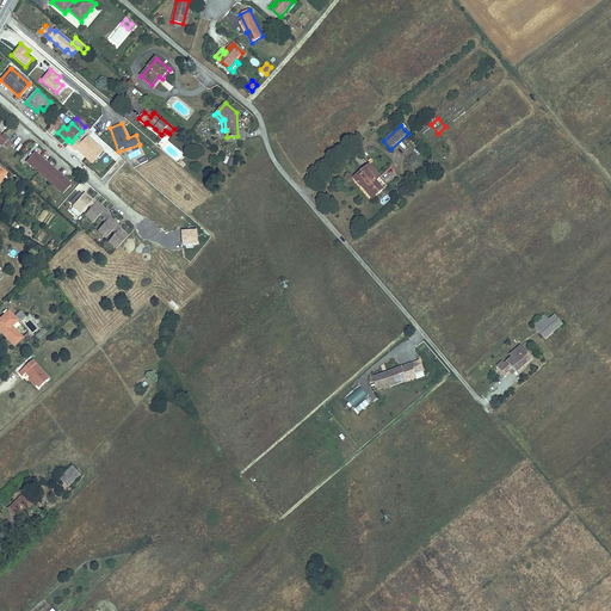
[(0,144),(1,146),(2,146),(6,148),(11,143),(7,140),(2,135),(0,137),(0,144)]
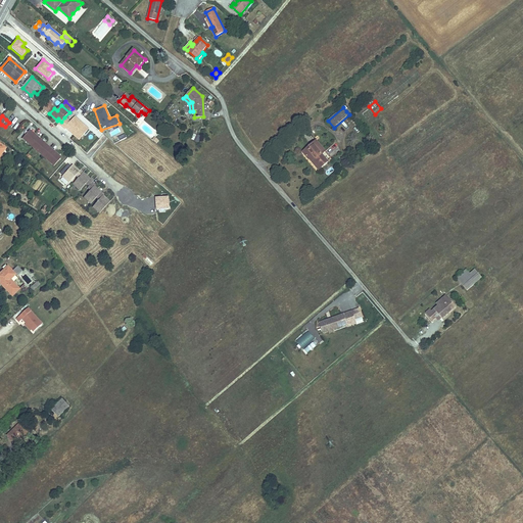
[(77,136),(86,126),(76,117),(70,123),(64,117),(61,122),(60,123),(59,124),(65,129),(67,127),(72,131),(73,130),(74,131),(73,132),(77,136)]
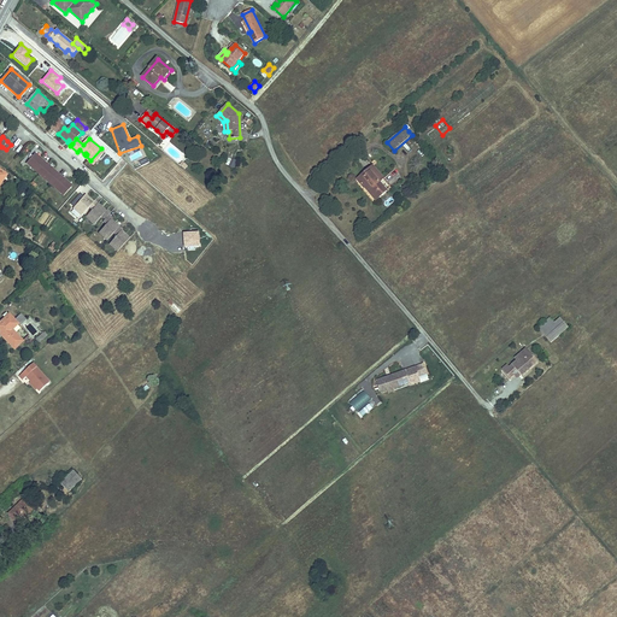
[(94,165),(105,152),(101,148),(90,160),(86,156),(84,154),(80,150),(77,152),(94,165)]
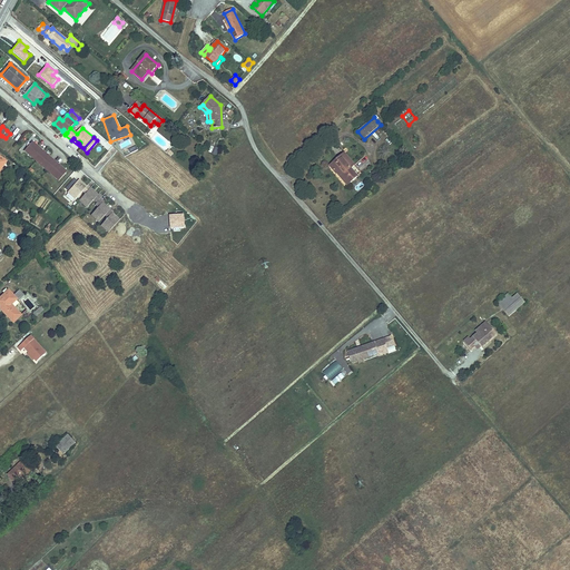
[(7,154),(13,146),(10,143),(3,150),(7,154)]
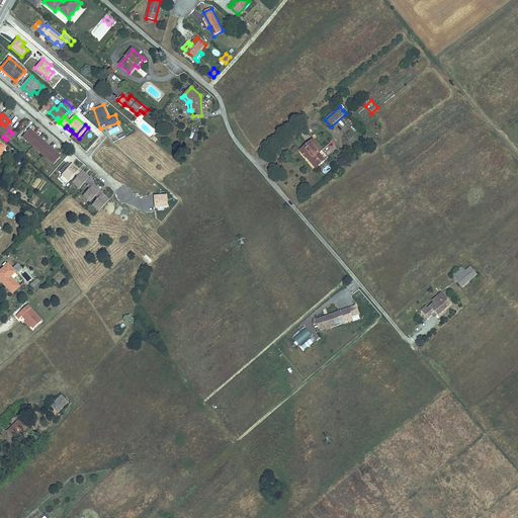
[(29,144),(36,137),(28,130),(22,137),(29,144)]
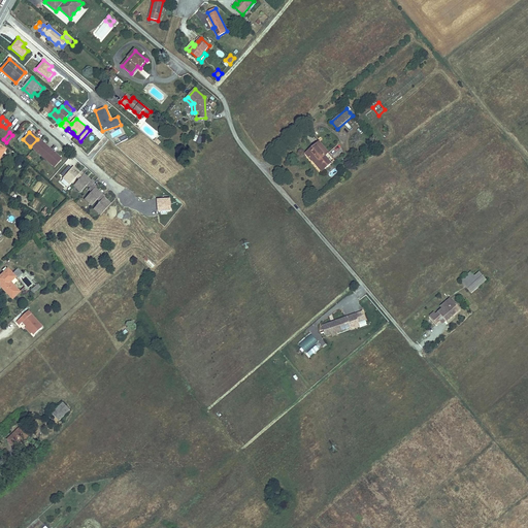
[(33,149),(40,141),(37,139),(30,146),(33,149)]
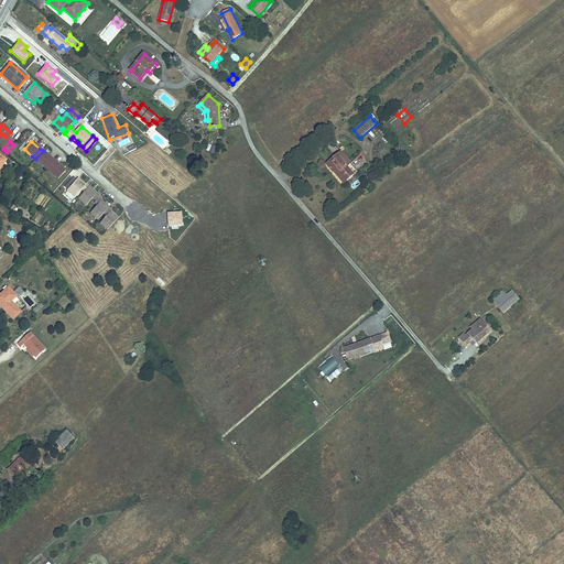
[(44,166),(51,159),(43,151),(35,159),(44,166)]
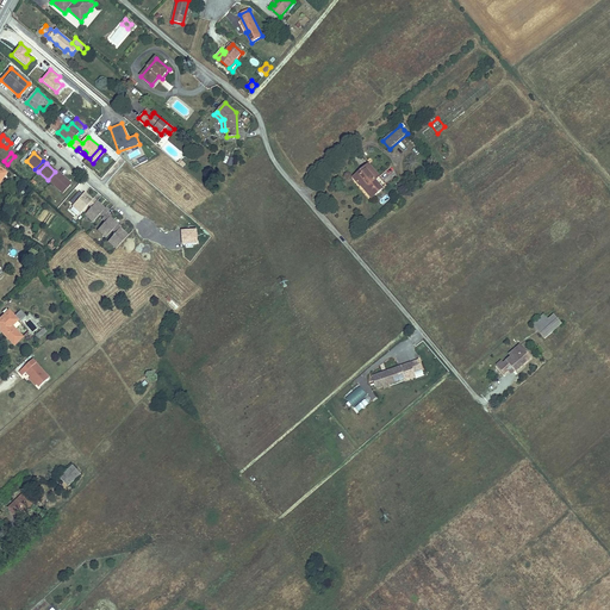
[(383,190),(375,180),(379,176),(368,165),(362,170),(363,173),(355,180),(360,186),(361,185),(372,198),(383,190)]
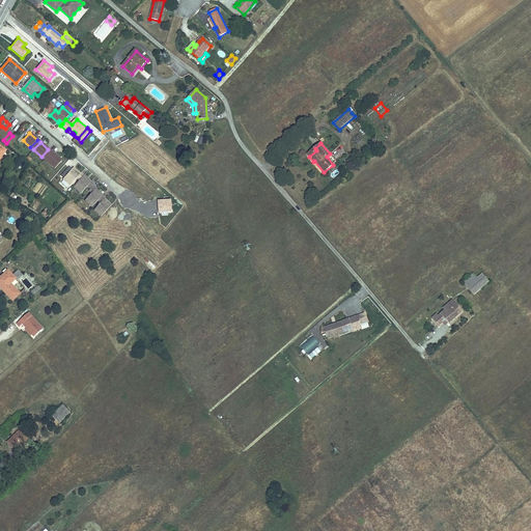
[(44,159),(51,151),(48,149),(42,157),(44,159)]
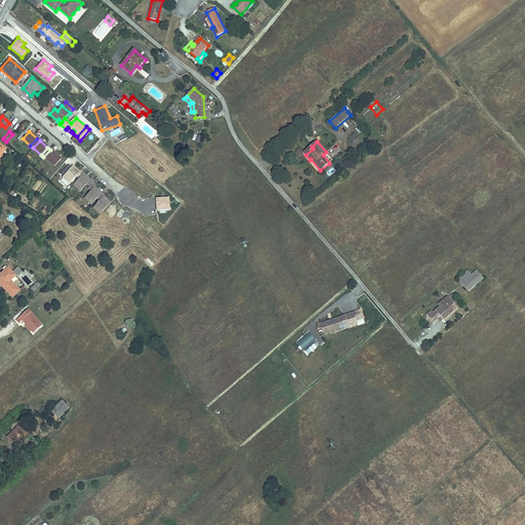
[(46,160),(53,152),(50,150),(43,157),(46,160)]
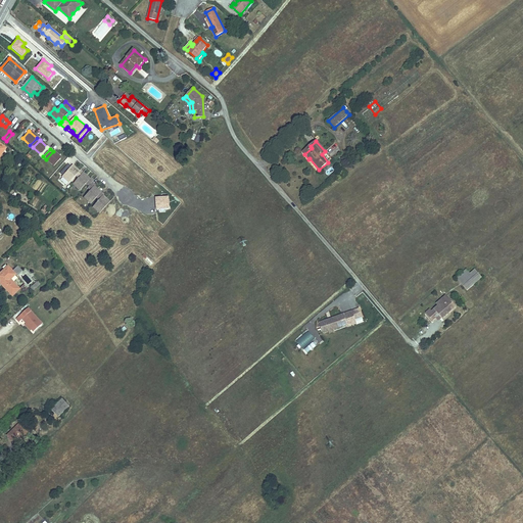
[(54,165),(60,158),(53,151),(46,159),(54,165)]
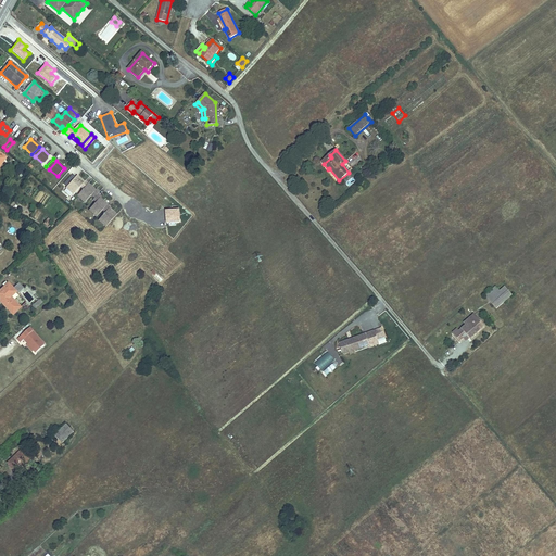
[(352,169),(345,161),(342,164),(349,173),(352,169)]
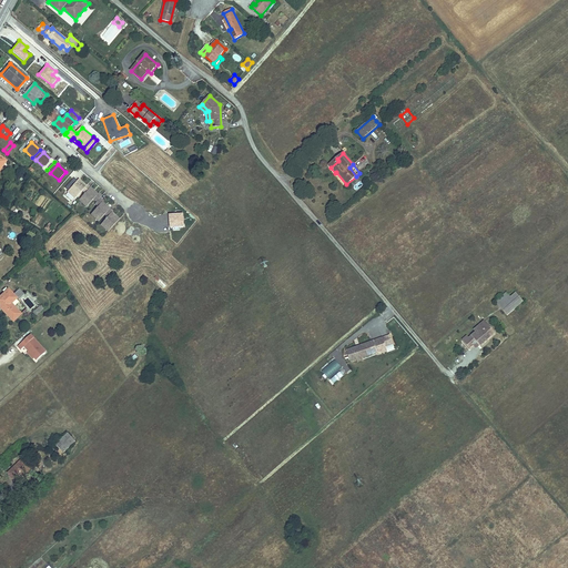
[(89,189),(90,188),(87,184),(85,185),(84,188),(77,181),(68,192),(74,199),(82,191),(84,193),(89,189)]
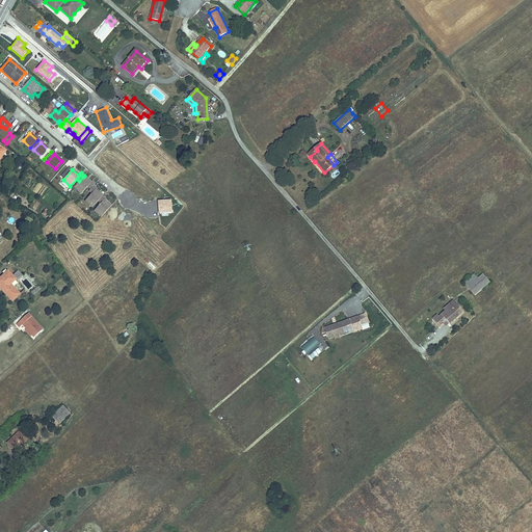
[(94,186),(96,184),(91,181),(91,182),(89,183),(83,177),(79,181),(74,187),(81,193),(87,186),(90,189),(94,186)]
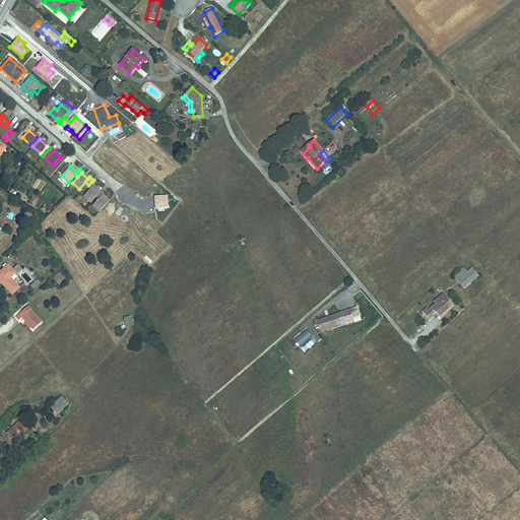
[(95,196),(99,192),(92,187),(93,185),(94,184),(91,182),(88,185),(86,187),(89,189),(83,196),(90,202),(95,196)]
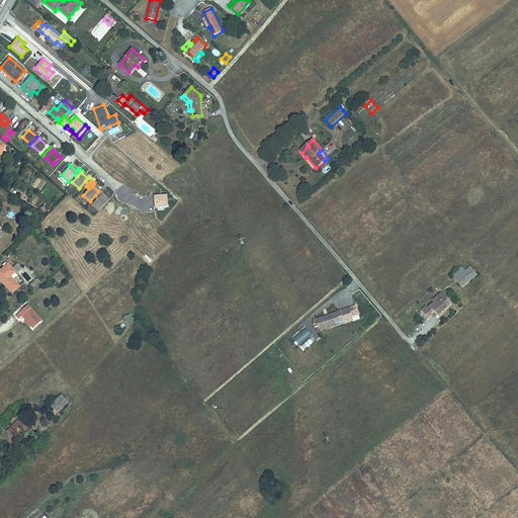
[(98,211),(107,201),(100,195),(102,194),(103,193),(100,190),(98,191),(95,195),(98,198),(91,205),(98,211)]
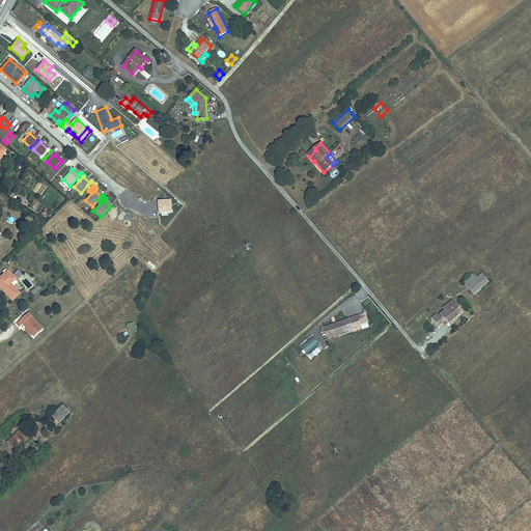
[(20,294),(10,283),(16,279),(18,280),(23,275),(18,271),(12,276),(7,271),(4,274),(0,278),(0,284),(1,285),(2,284),(5,287),(2,290),(12,301),(20,294)]
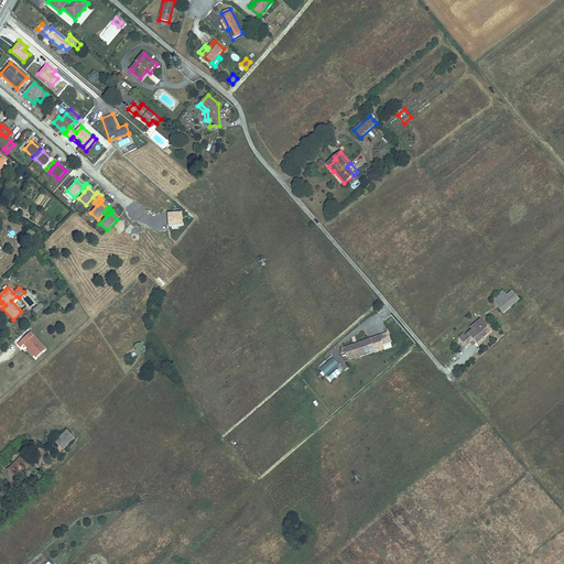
[(503,313),(520,300),(512,291),(507,295),(503,291),(492,301),(503,313)]
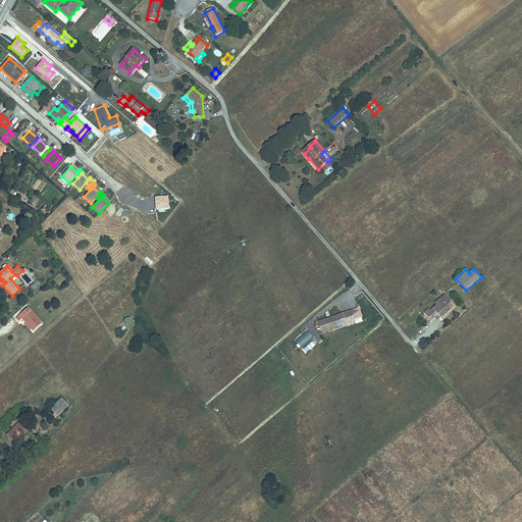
[(33,290),(40,283),(38,280),(30,286),(33,290)]
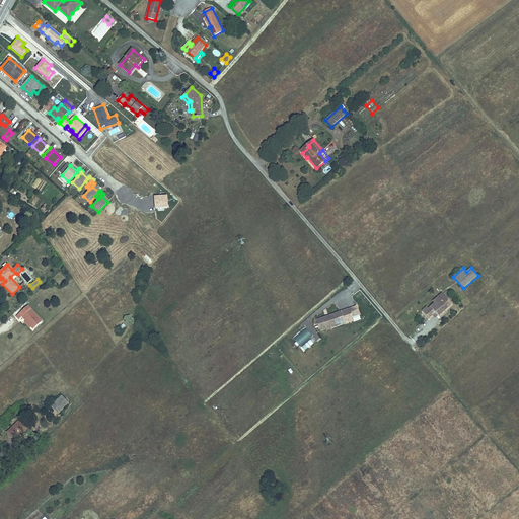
[(452,304),(444,295),(440,299),(435,304),(429,309),(427,307),(423,311),(429,318),(432,315),(430,313),(434,310),(439,316),(444,311),(443,310),(445,309),(446,310),(452,304)]
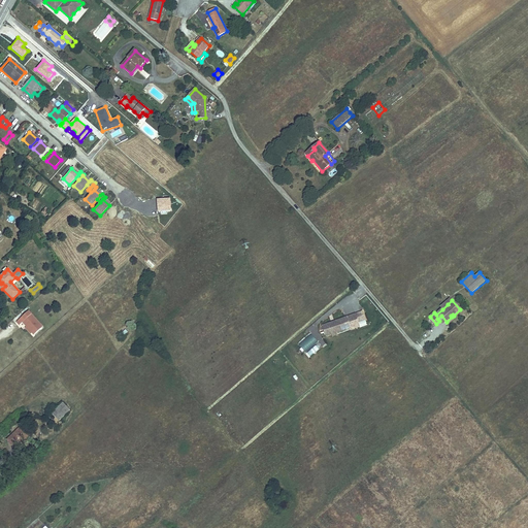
[(43,327),(29,311),(17,322),(20,325),(23,323),(34,335),(43,327)]
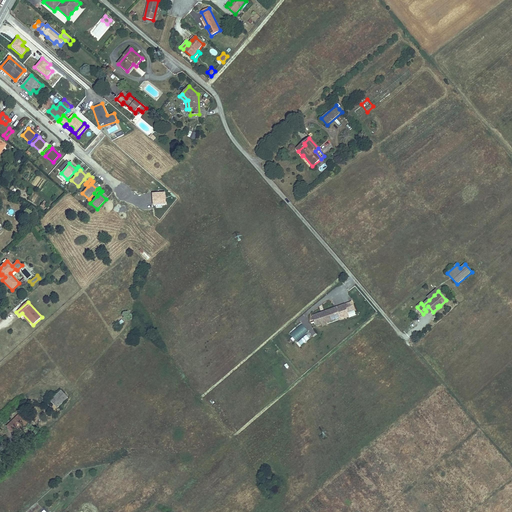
[(339,315),(347,312),(344,305),(325,311),(325,312),(319,315),(319,314),(313,316),(316,326),(322,324),(323,326),(326,325),(326,323),(339,318),(340,318),(339,315)]
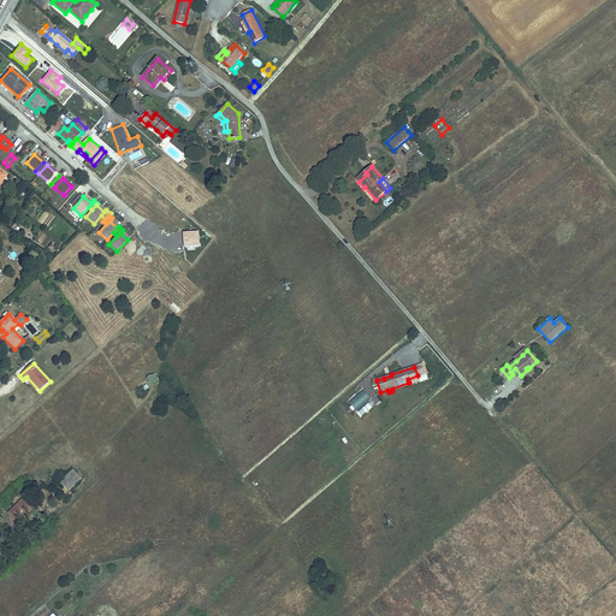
[(362,389),(348,402),(356,410),(371,397),(362,389)]
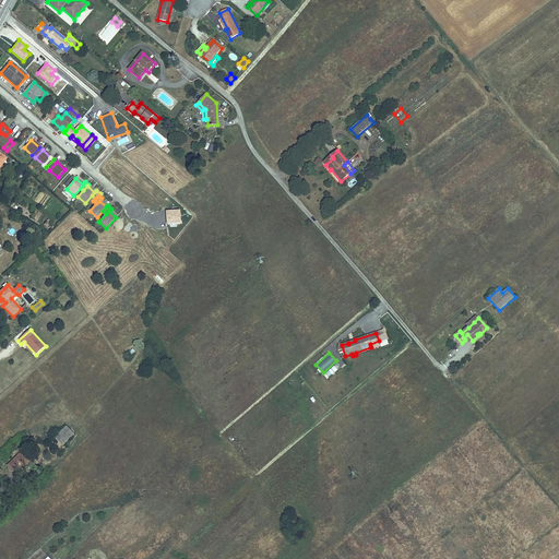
[(336,370),(346,363),(343,358),(333,367),(336,370)]
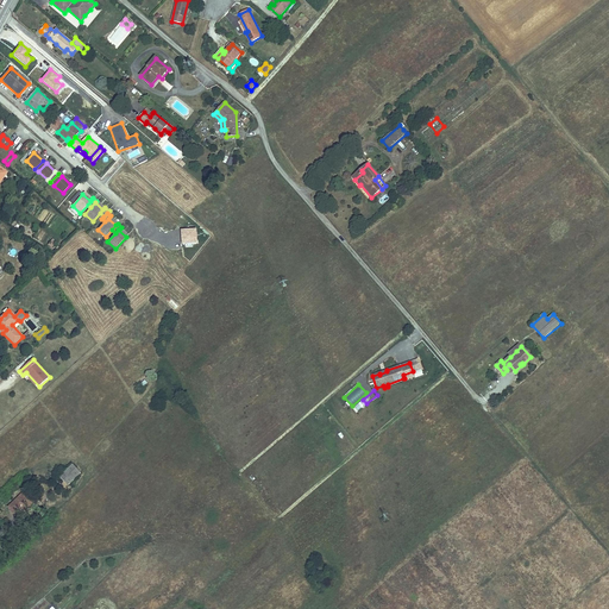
[(68,485),(81,472),(73,464),(60,477),(68,485)]
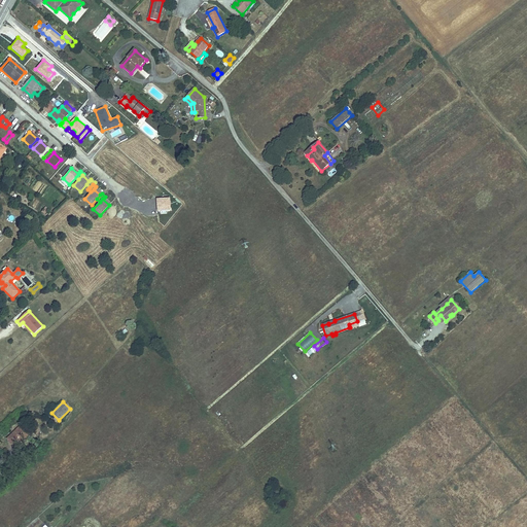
[(19,446),(31,433),(23,424),(8,440),(11,443),(13,441),(19,446)]
